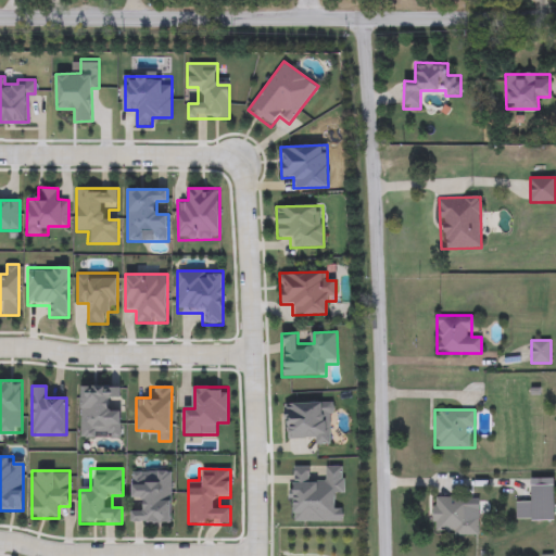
[(172,471),(172,523),(130,523),(130,512),(140,512),(140,500),(131,500),(131,471),(172,471)]
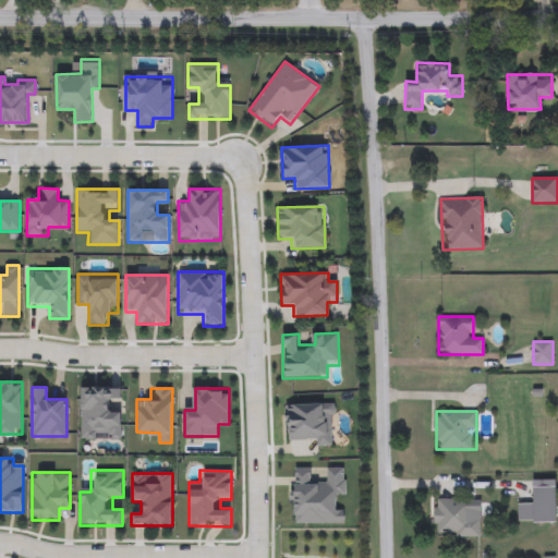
[(518,522),(518,501),(530,501),(530,480),(557,480),(557,522),(518,522)]
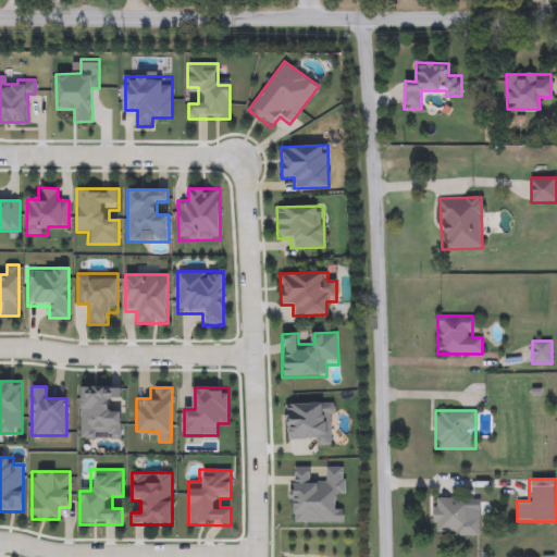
[(433,498),(468,498),(468,512),(479,512),(479,536),(443,536),(443,525),(433,525),(433,498)]
